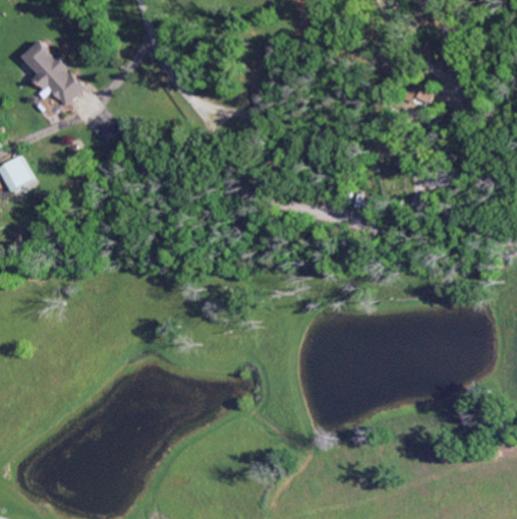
[(53,58),(55,56),(57,55),(67,67),(64,70),(66,73),(69,71),(74,77),(75,77),(83,87),(81,89),(69,99),(63,104),(58,98),(57,99),(49,90),(50,89),(46,84),(42,89),(34,79),(36,77),(34,75),(36,73),(31,67),(21,55),(40,39),(49,49),(48,50),(52,54),(51,55),(53,58)]
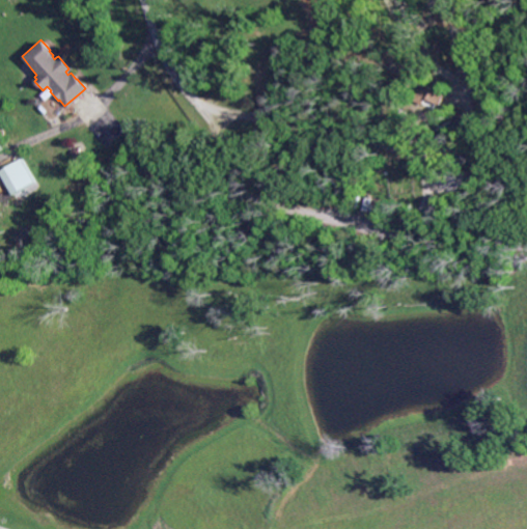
[(436,104),(424,98),(420,103),(409,96),(419,82),(442,93),(436,104)]
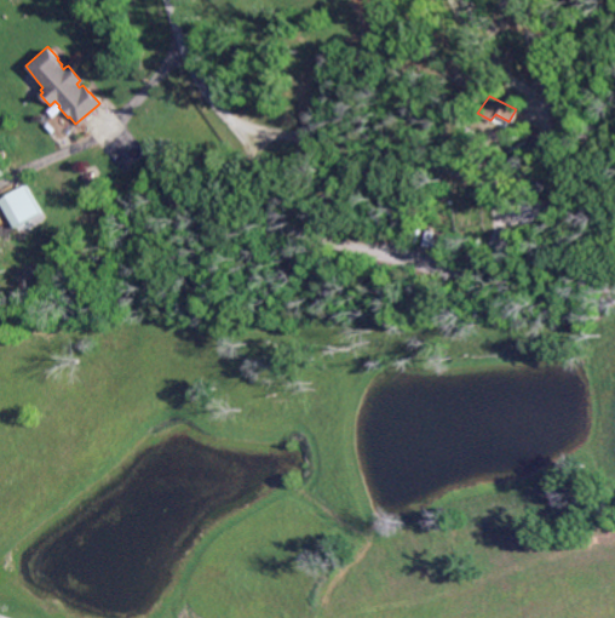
[(12,227),(0,206),(0,198),(23,184),(39,211),(12,227)]
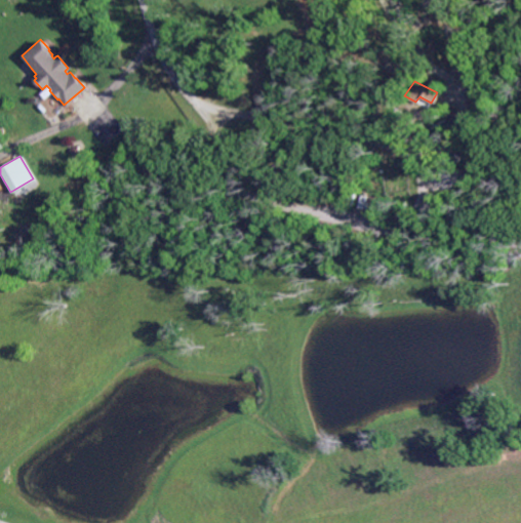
[(348,204),(342,203),(346,191),(351,193),(348,204)]
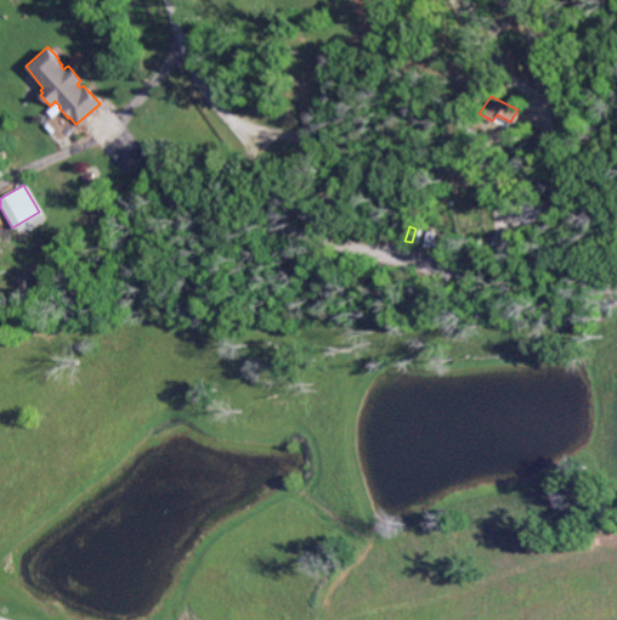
[(425,246),(419,244),(423,230),(429,231),(425,246)]
